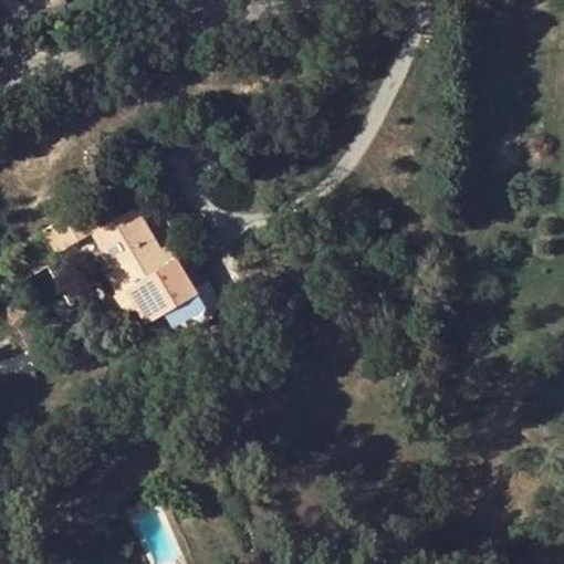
[(100,228),(86,205),(66,217),(81,240),(90,235),(107,264),(123,290),(144,324),(164,313),(197,294),(167,243),(157,250),(133,209),(100,228)]
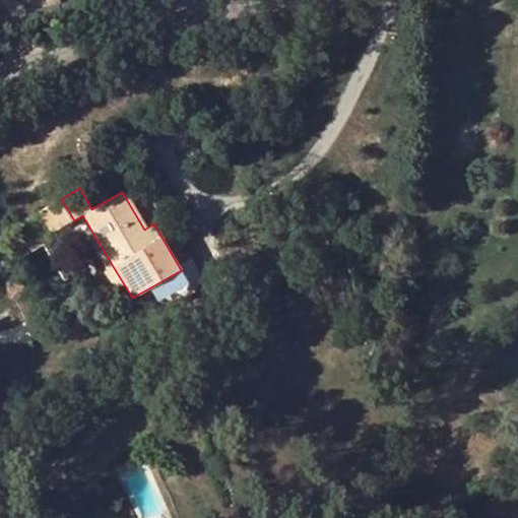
[(74,220),(61,199),(37,212),(50,235),(74,220)]
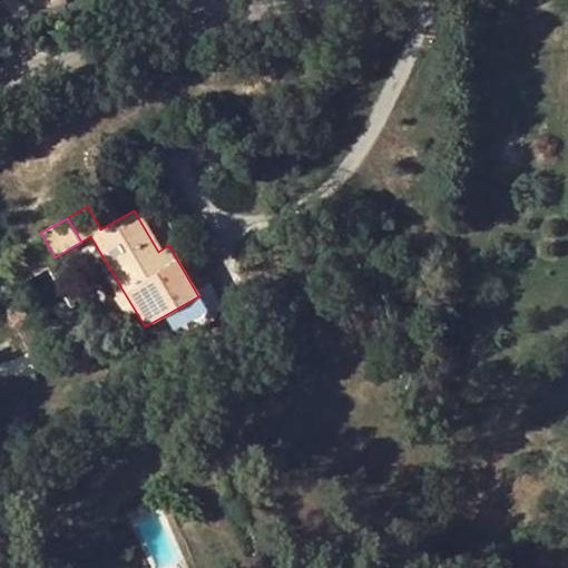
[(99,272),(115,297),(124,292),(108,266),(99,272)]
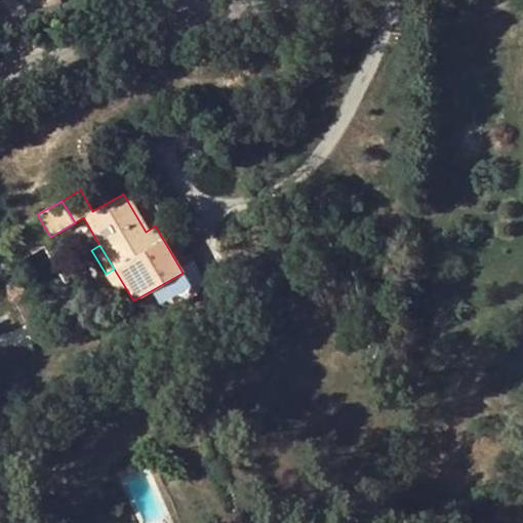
[(183,273),(152,290),(164,313),(195,293),(183,273)]
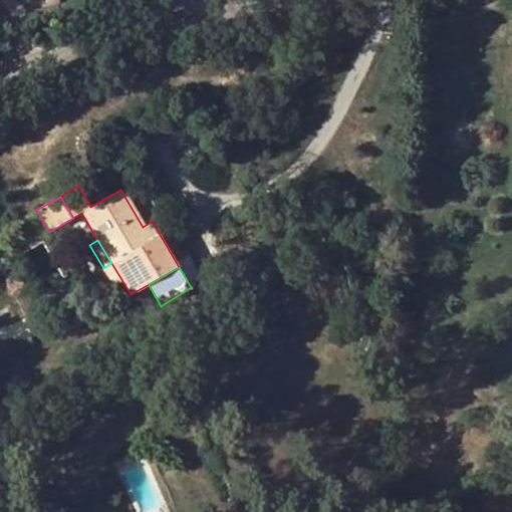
[(15,275),(5,282),(15,298),(25,292),(15,275)]
